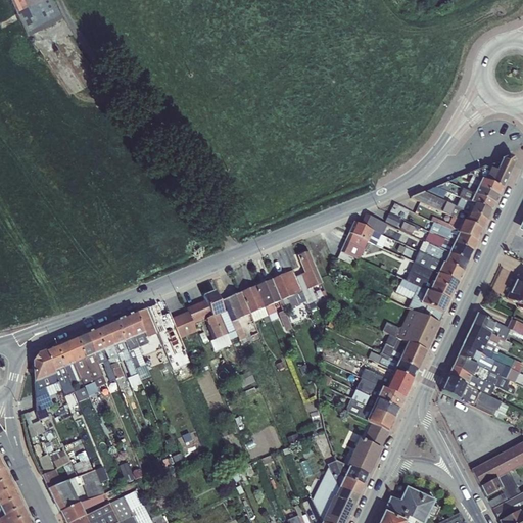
[(7,0),(28,37),(62,19),(51,0),(7,0)]
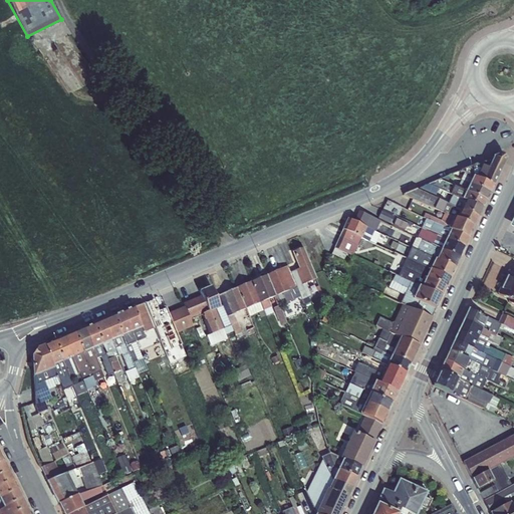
[(473,176),(469,184),(488,192),(504,158),(501,154),(493,157),(488,168),(482,165),(481,166),(476,177),(473,176)]
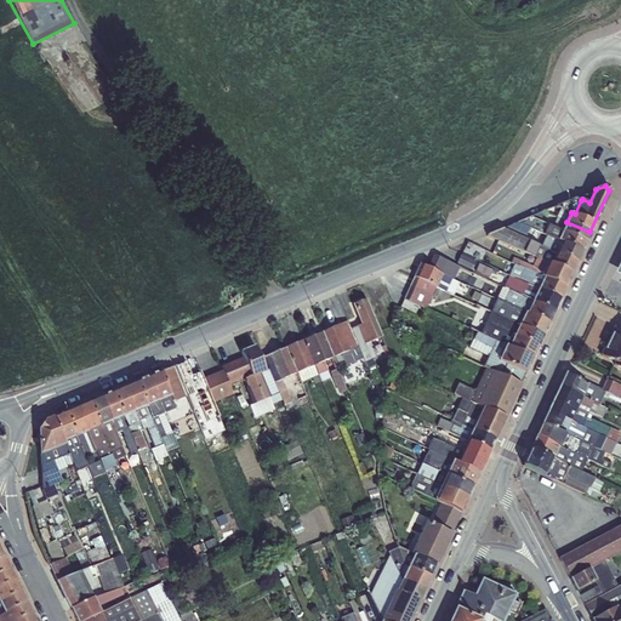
[(575,214),(581,200),(576,198),(556,206),(571,212),(575,214)]
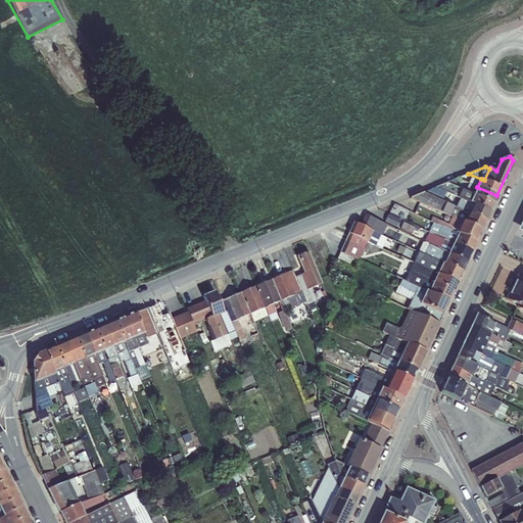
[(436,187),(458,197),(462,189),(446,182),(436,187)]
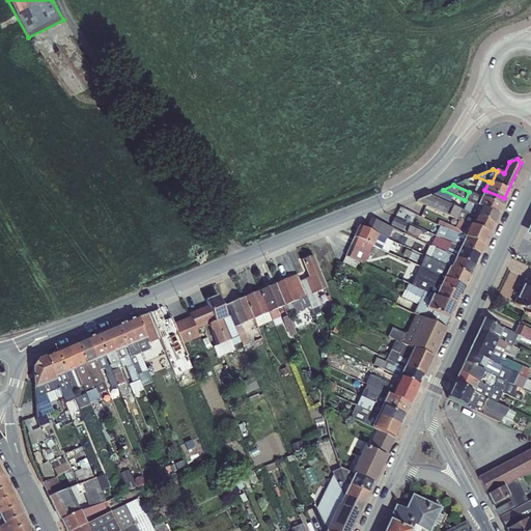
[(481,197),(484,190),(476,186),(473,194),(481,198),(481,197)]
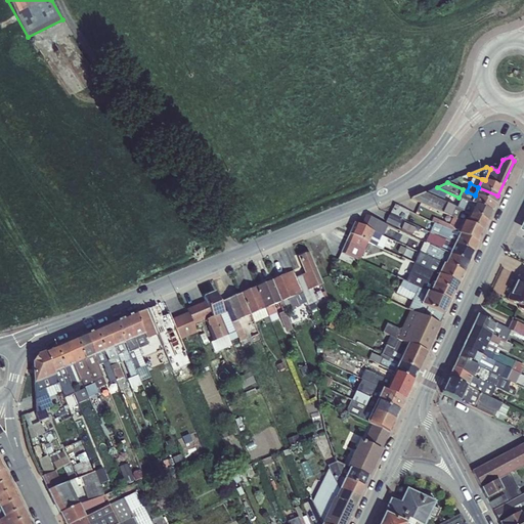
[(475,194),(494,204),(497,195),(478,187),(475,194)]
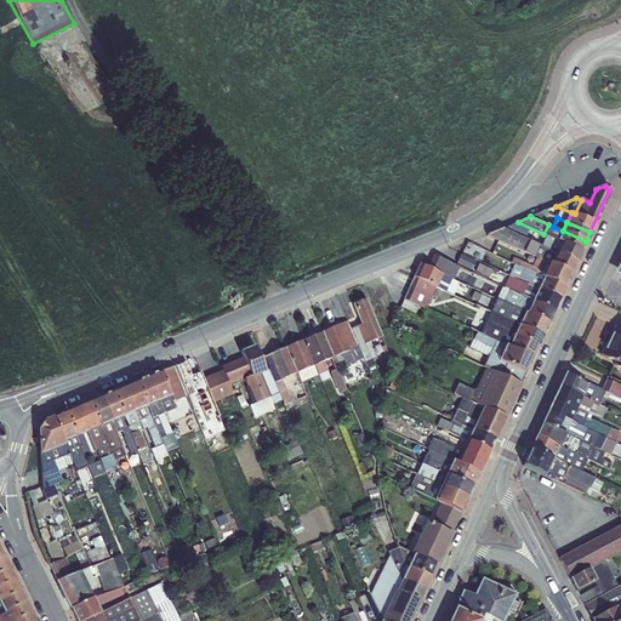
[(548,224),(543,234),(546,235),(558,240),(563,232),(553,227),(548,224)]
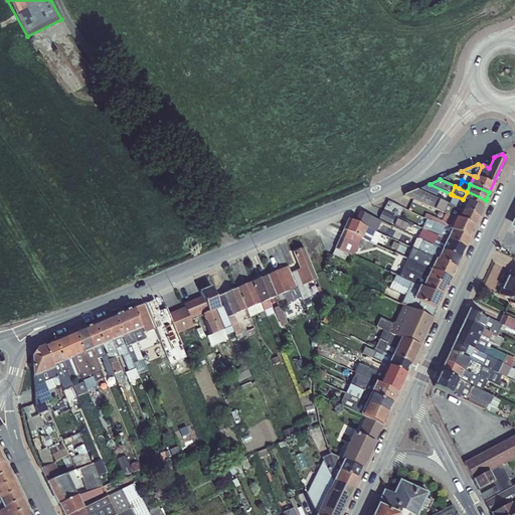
[(404,195),(435,209),(439,199),(417,189),(404,195)]
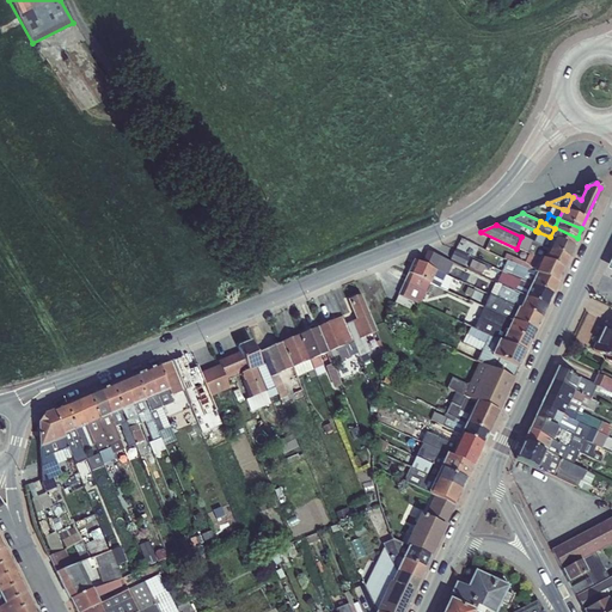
[(577,238),(555,227),(555,228),(550,237),(552,238),(573,248),(577,238)]
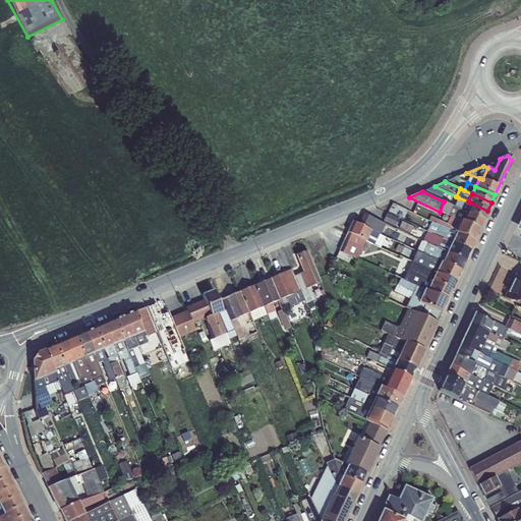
[(458,197),(452,206),(462,210),(461,213),(465,214),(466,212),(470,203),(468,201),(458,197)]
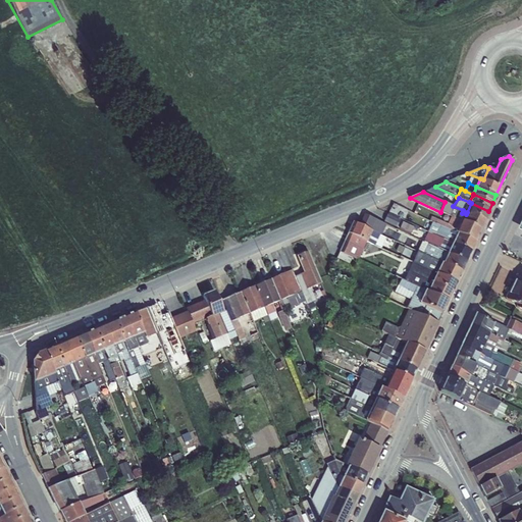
[(440,212),(449,215),(453,206),(445,202),(440,212)]
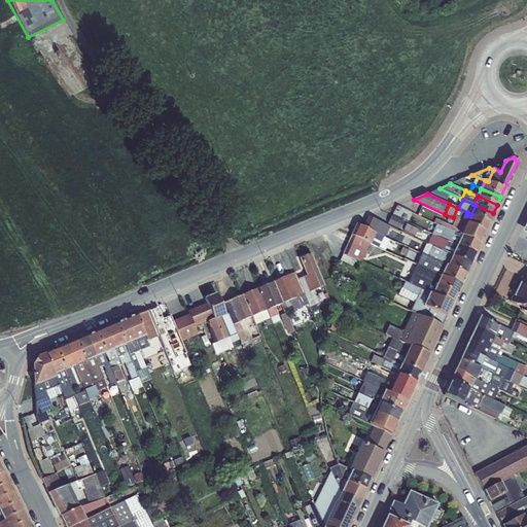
[(489,222),(493,213),(476,205),(471,214),(489,222)]
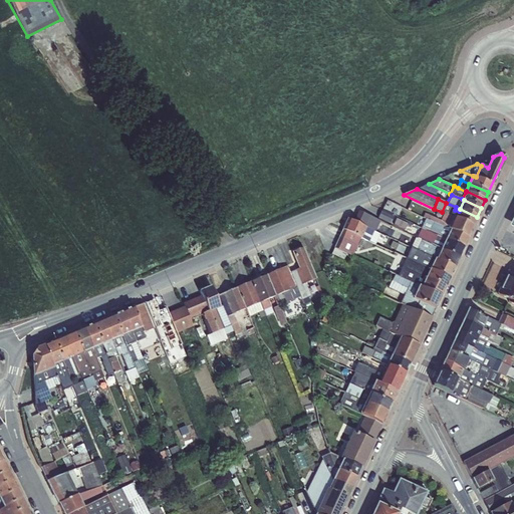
[(387,201),(382,209),(396,215),(400,207),(387,201)]
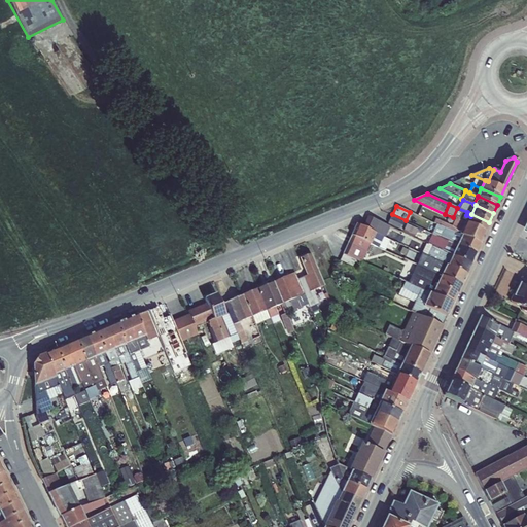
[(464,222),(467,223),(470,216),(466,215),(467,212),(457,208),(453,217),(464,222)]
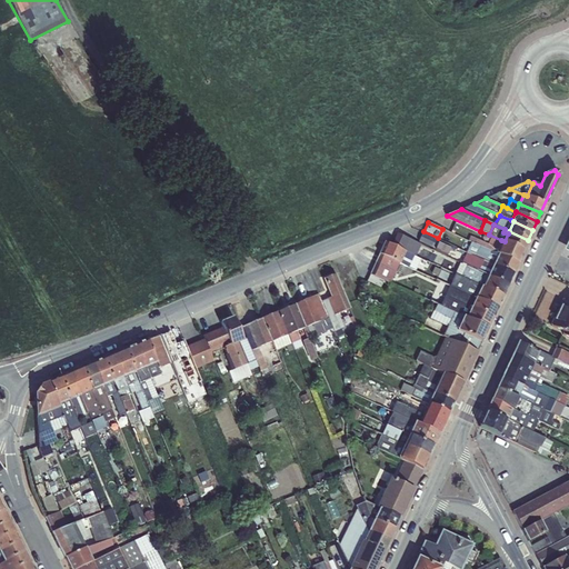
[(505,241),(523,250),(528,240),(509,231),(508,233),(505,241)]
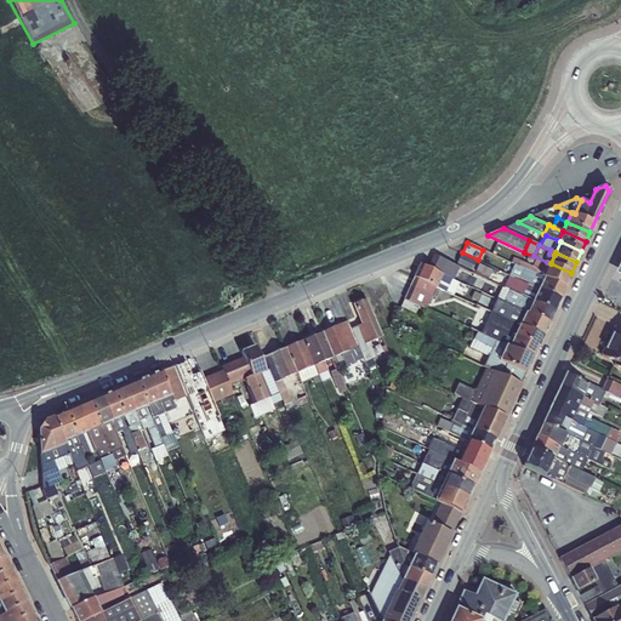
[(432,254),(426,267),(454,279),(460,265),(456,263),(432,254)]
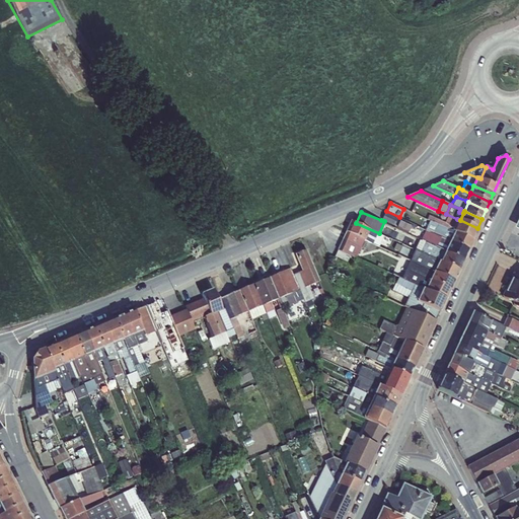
[(381,220),(384,221),(394,226),(398,218),(385,212),(381,220)]
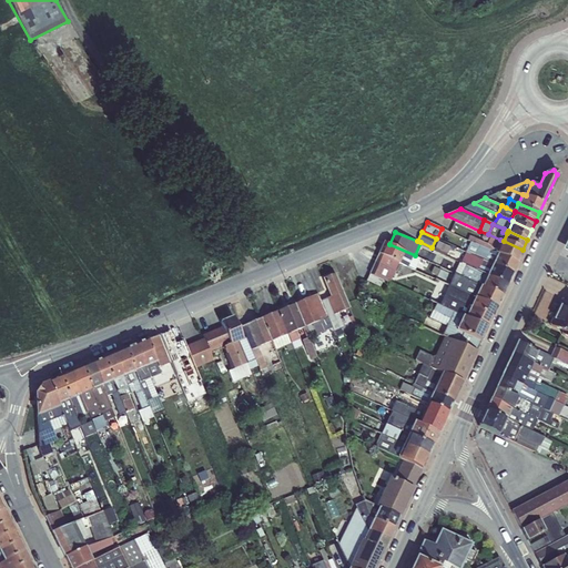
[(474,243),(495,252),(500,240),(488,234),(486,243),(474,237),(474,243)]
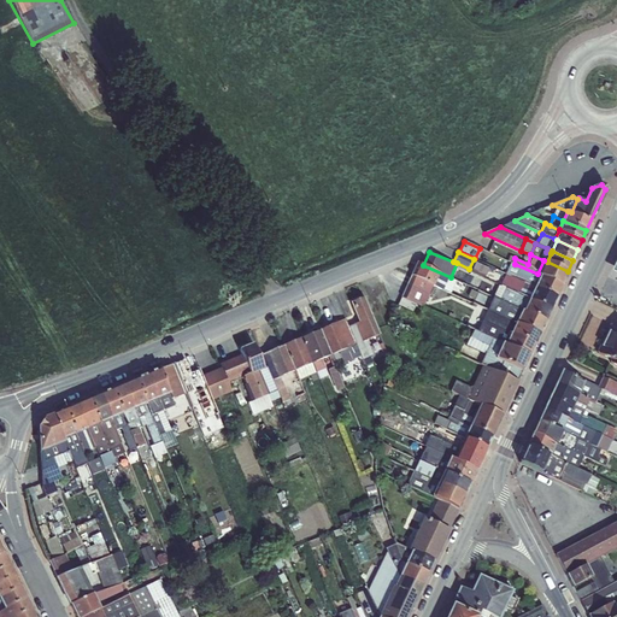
[(540,276),(560,286),(568,271),(547,262),(544,260),(538,274),(538,275),(540,276)]
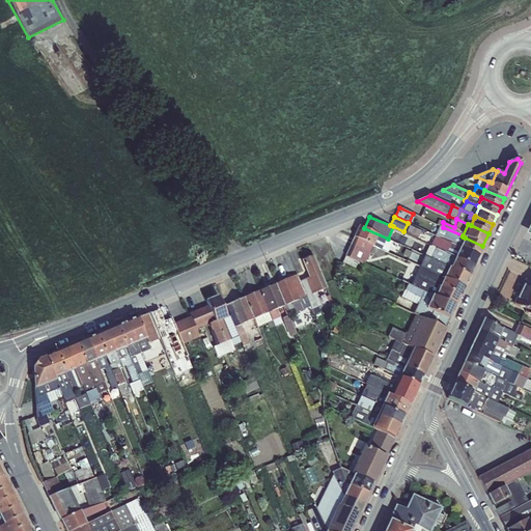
[(373,246),(379,234),(364,228),(359,225),(354,236),(372,246),(373,246)]
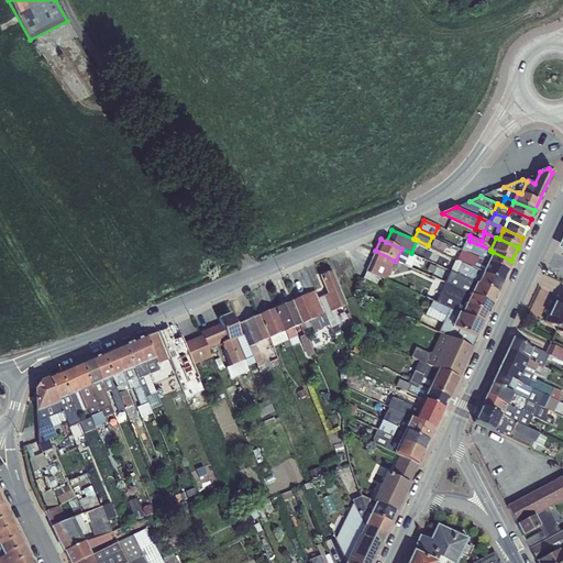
[(466,239),(462,250),(488,262),(493,252),(490,251),(490,250),(470,241),(466,239)]
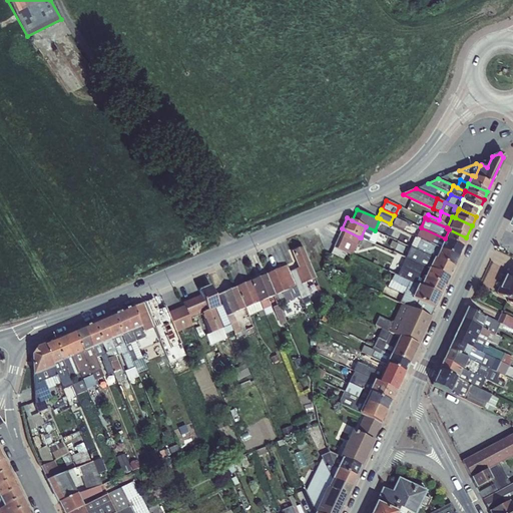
[(366,226),(361,237),(375,243),(379,232),(375,230),(366,226)]
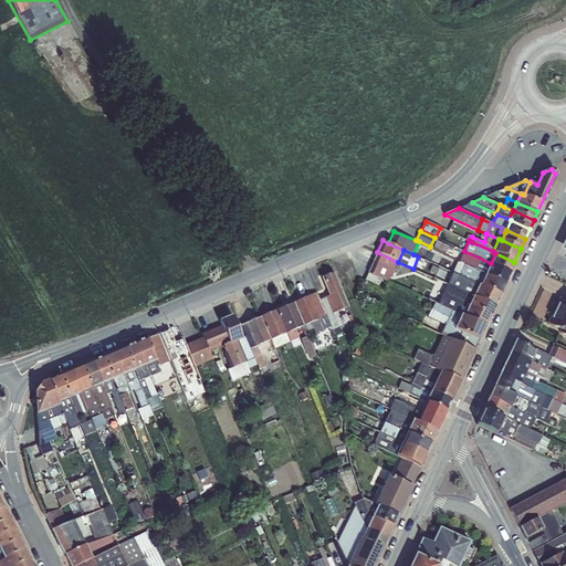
[(485,274),(491,263),(464,251),(459,262),(463,264),(485,274)]
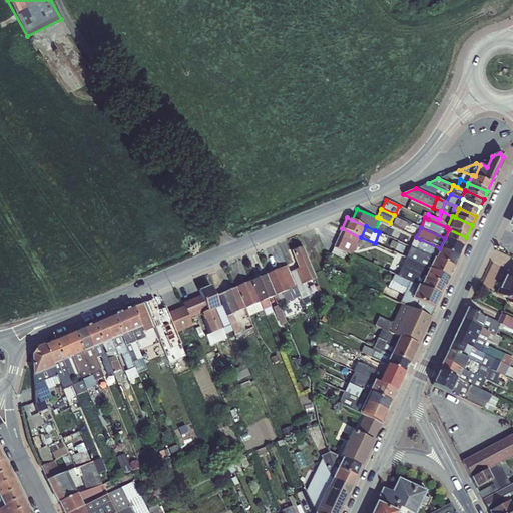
[(338,236),(356,245),(360,237),(342,228),(338,236)]
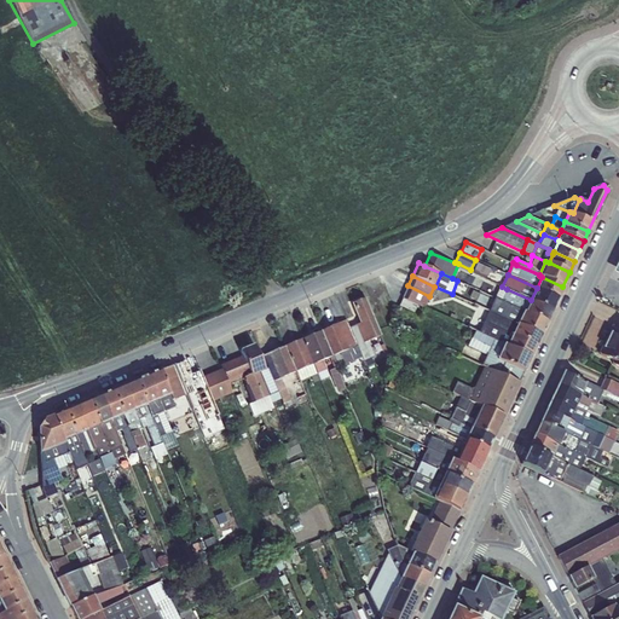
[(542,277),(537,288),(557,298),(562,287),(542,277)]
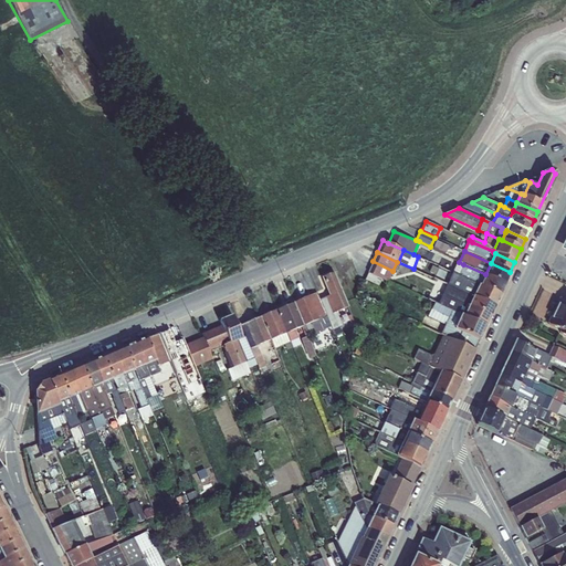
[(373,261),(365,280),(378,285),(381,279),(392,283),(397,272),(392,271),(373,261)]
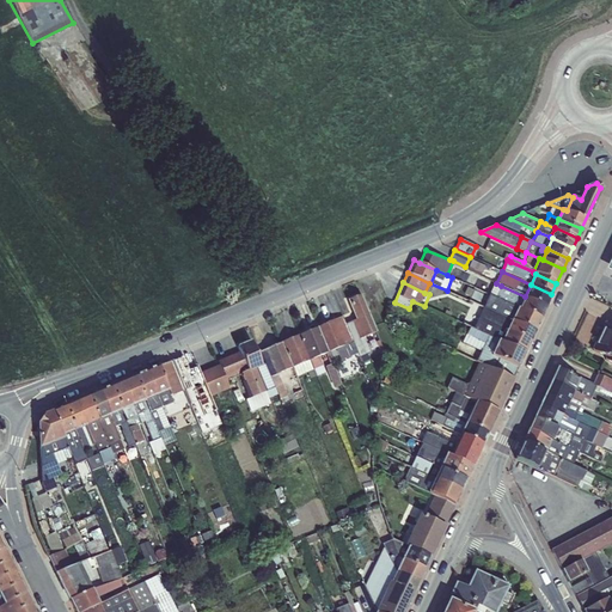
[(545,306),(551,294),(531,285),(525,297),(545,306)]
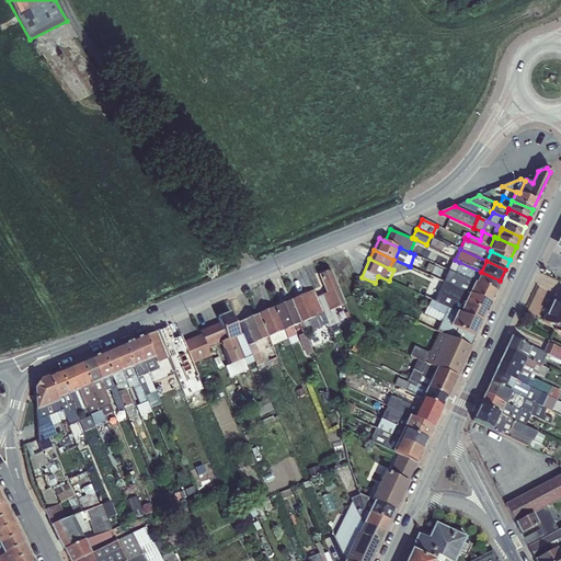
[(459,262),(455,273),(474,282),(476,283),(481,272),(459,262)]
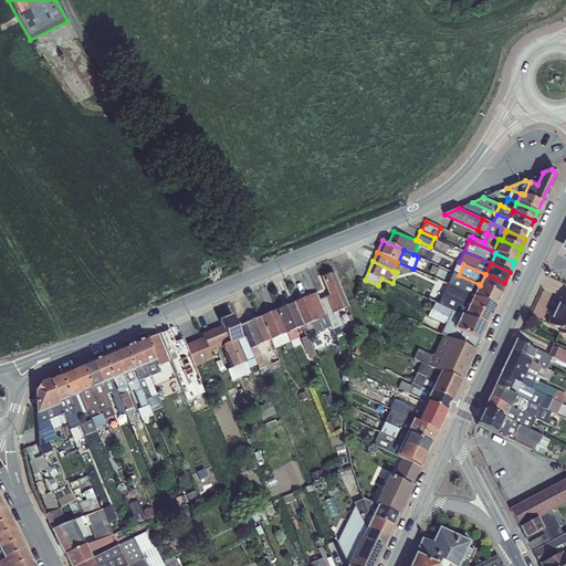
[(333,313),(336,312),(348,306),(334,273),(322,278),(329,295),(325,296),(333,313)]
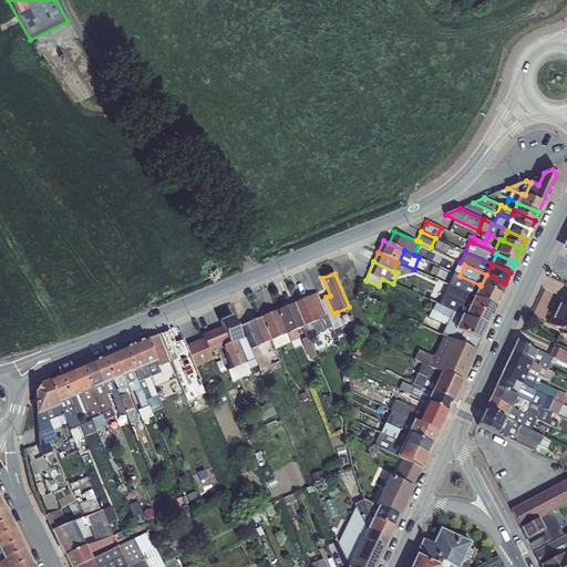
[(474,297),(474,296),(480,285),(460,276),(454,274),(449,285),(474,297)]
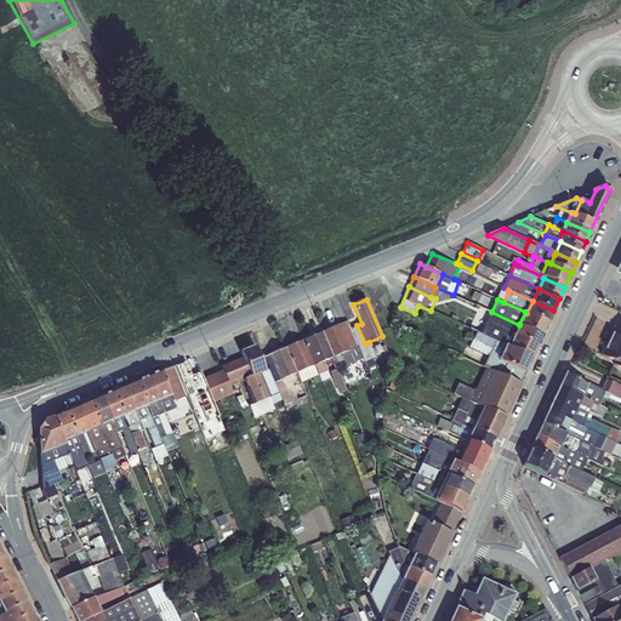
[(533,301),(527,313),(548,323),(553,311),(533,301)]
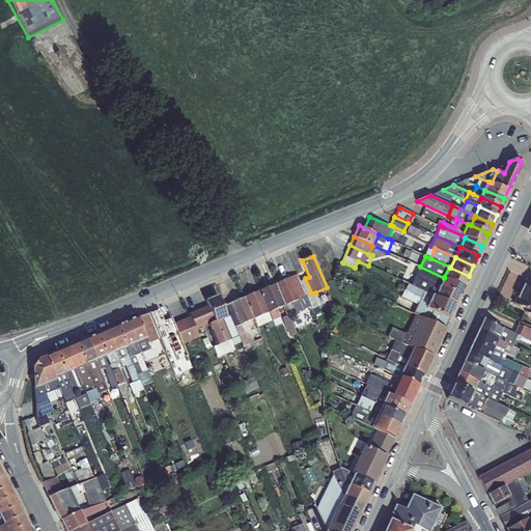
[(440,286),(444,278),(420,267),(416,275),(428,281),(440,286)]
